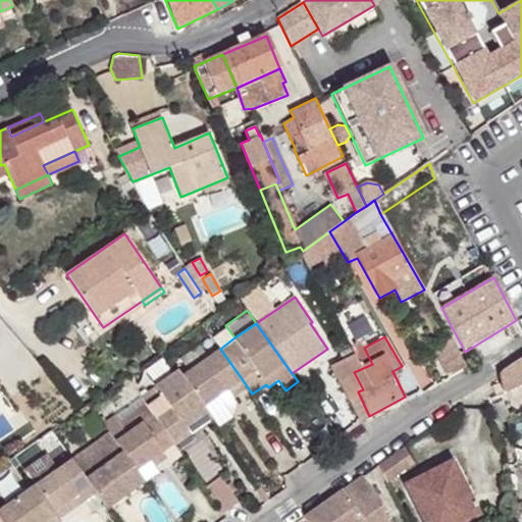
[(432,350),(448,378),(467,368),(451,338),(432,350)]
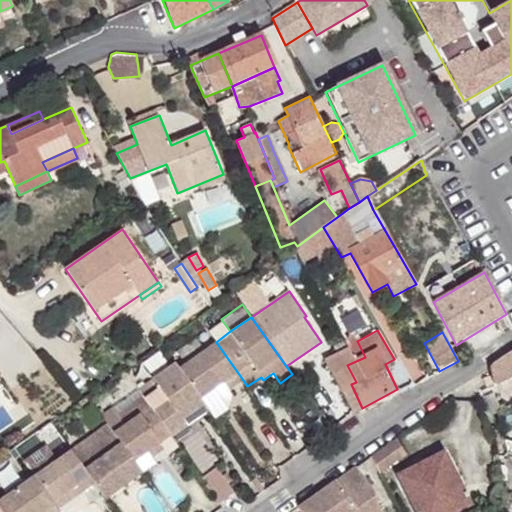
[(179,368),(201,399),(225,382),(230,389),(243,380),(216,342),(179,368)]
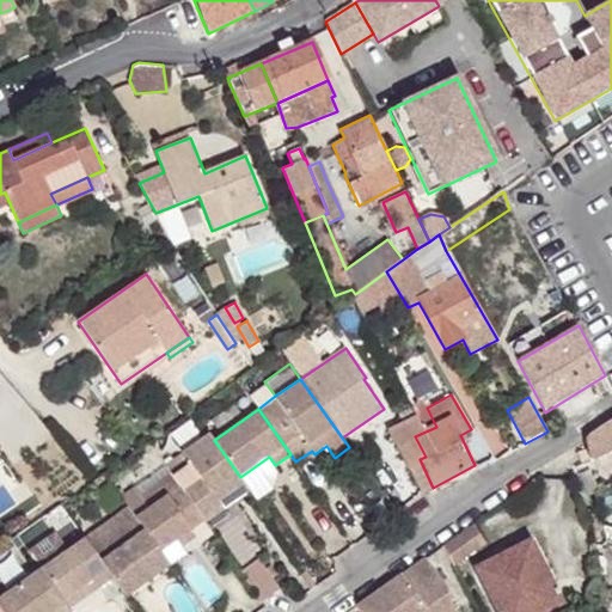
[(417,416),(387,432),(422,494),(433,488),(420,459),(426,457),(415,436),(426,432),(417,416)]
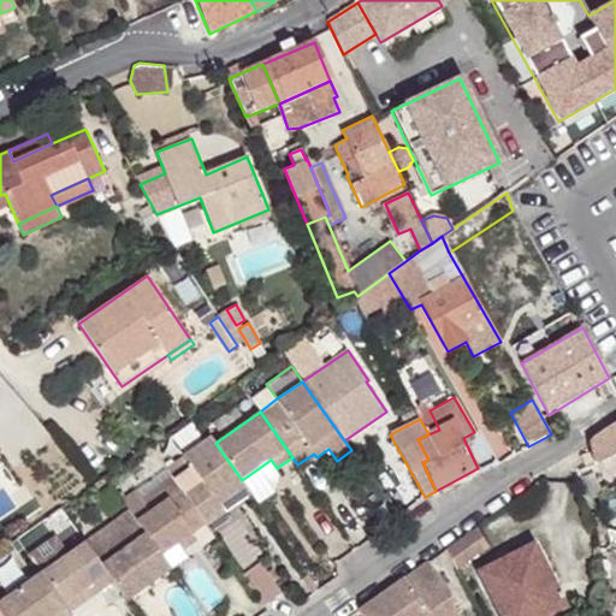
[(615,426),(591,444),(592,451),(584,454),(587,466),(615,451),(615,426)]
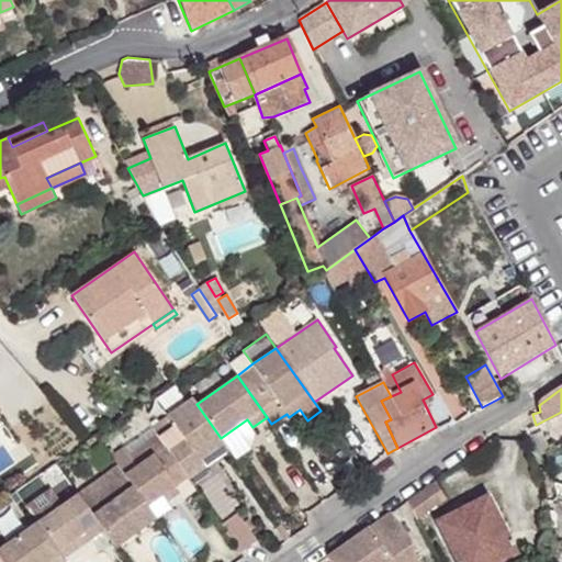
[(156,433),(188,479),(205,467),(200,460),(209,453),(224,442),(221,438),(197,404),(192,397),(152,426),(156,433)]
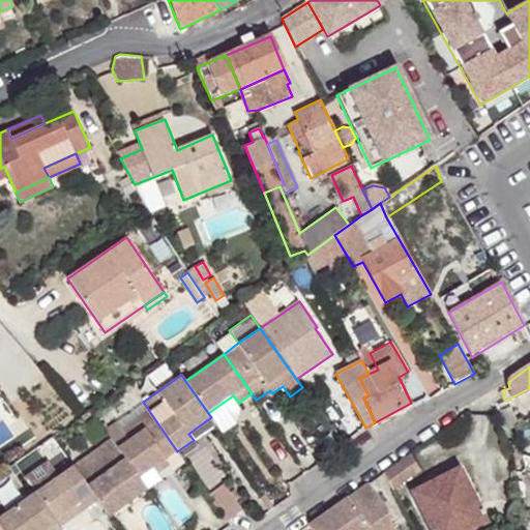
[(216,423),(224,434),(239,422),(241,408),(238,403),(233,395),(208,413),(211,417),(216,423)]
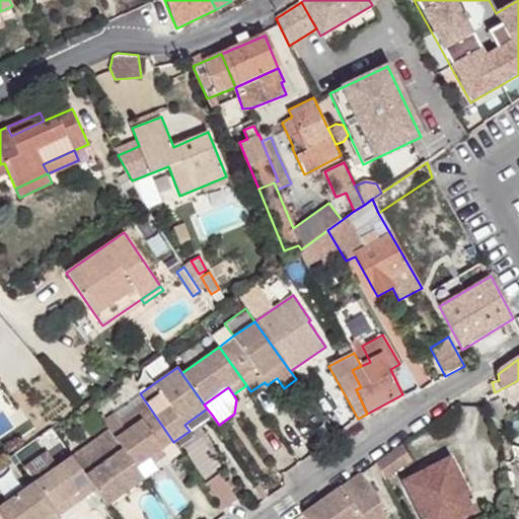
[(492,402),(499,421),(508,416),(501,398),(492,402)]
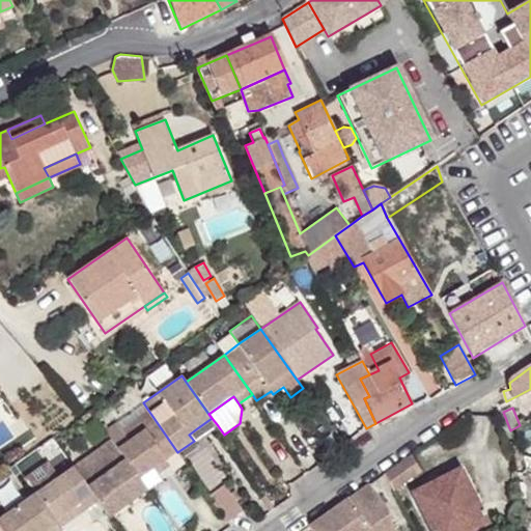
[(113,440),(147,490),(162,478),(159,473),(169,466),(166,460),(177,452),(147,409),(119,427),(116,422),(106,430),(109,435),(113,440)]
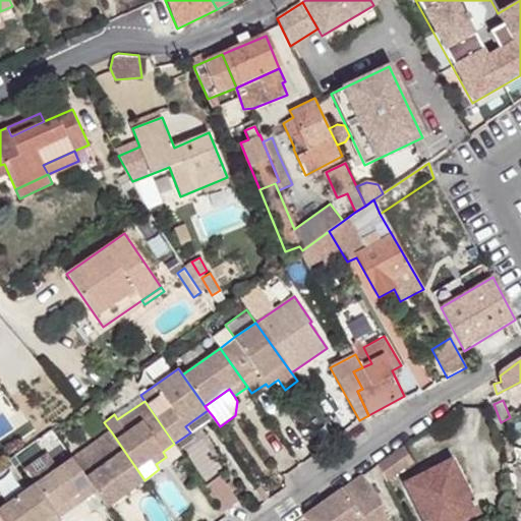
[(193,420),(198,426),(213,416),(208,410),(193,420)]
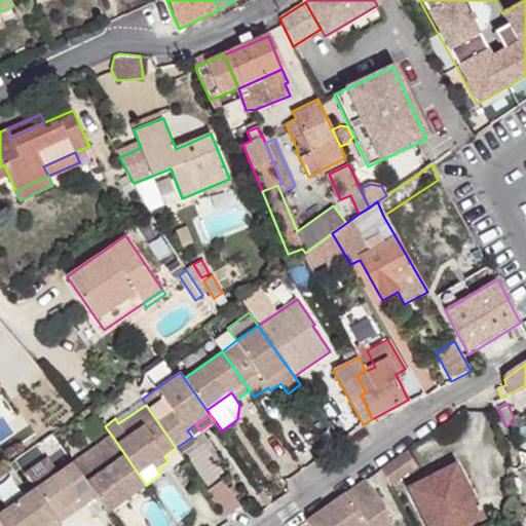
[(94,441),(98,446),(112,436),(108,430),(94,441)]
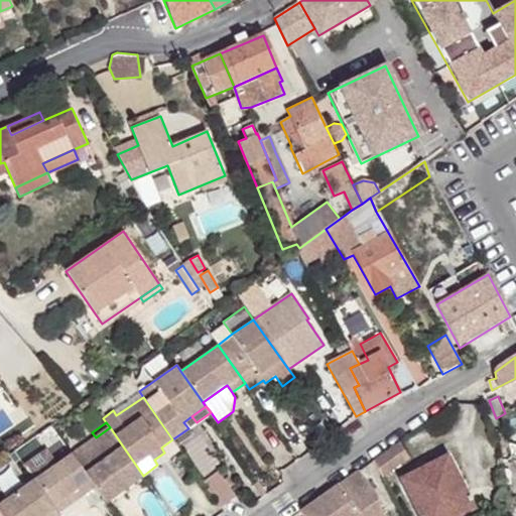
[(95,487),(106,502),(143,476),(110,427),(96,437),(72,455),(95,487)]
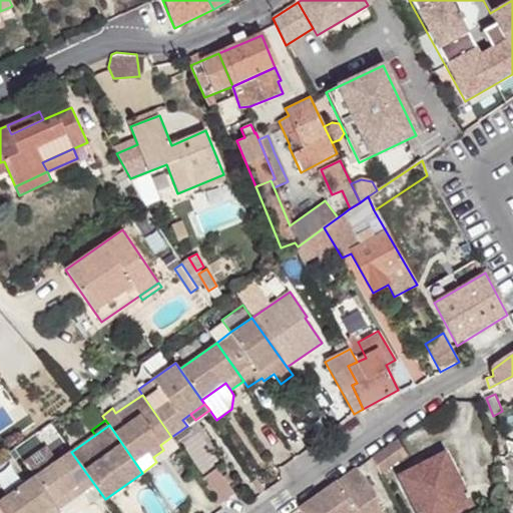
[(407,455),(397,440),(372,458),(381,473),(407,455)]
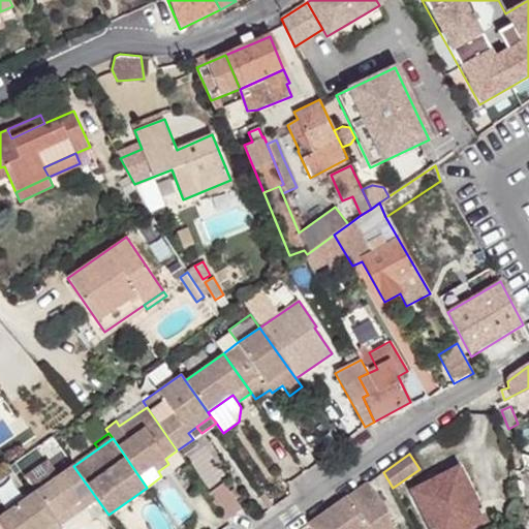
[(36,492),(55,519),(76,503),(82,510),(97,499),(73,466),(59,476),(48,461),(25,476),(36,492)]
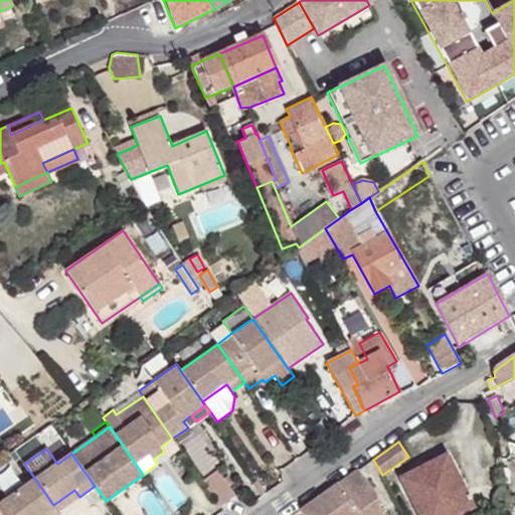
[(399,478),(417,514),(476,514),(473,509),(475,509),(447,454),(399,478)]
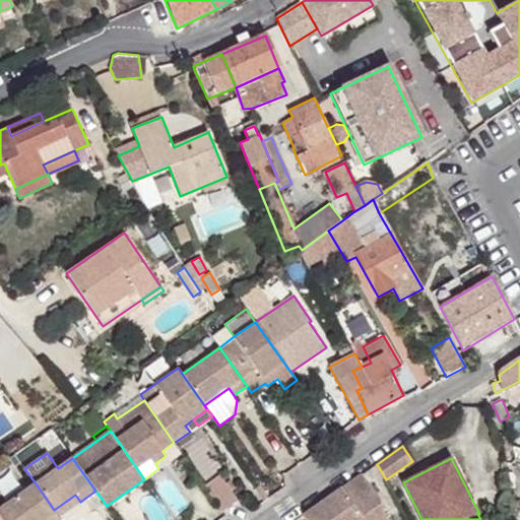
[(303,517),(305,519),(389,519),(382,510),(385,508),(363,475),(303,517)]
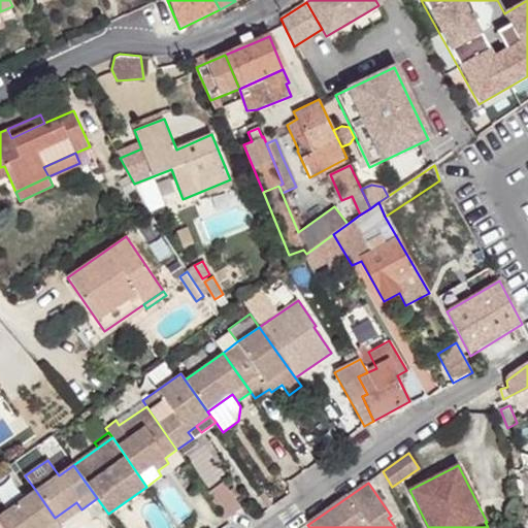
[(0,516),(0,522),(4,527),(45,527),(57,521),(55,518),(36,491),(0,516)]
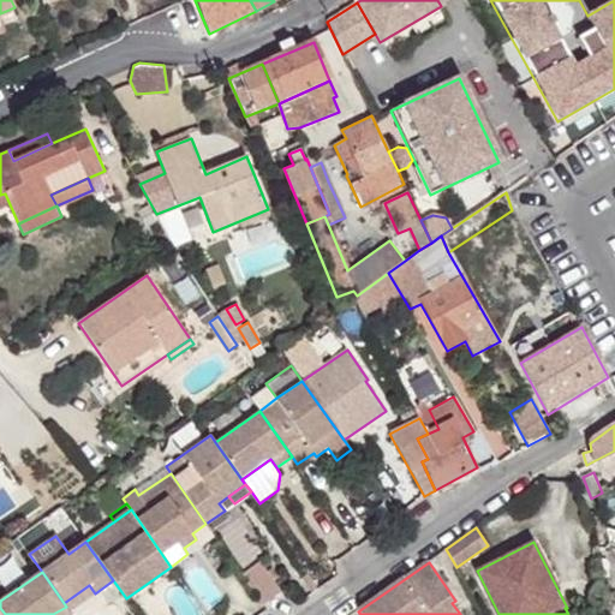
[(64,603),(66,607),(70,611),(95,593),(89,585),(64,603)]
